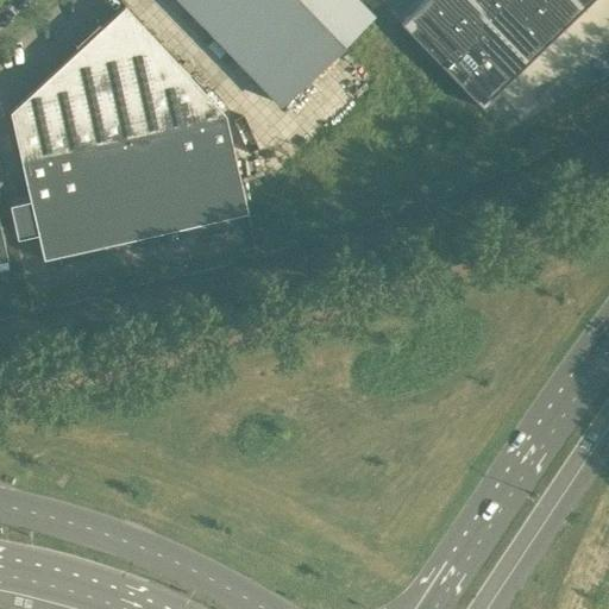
[(371,16),(356,0),(179,0),(281,105),(371,16)]
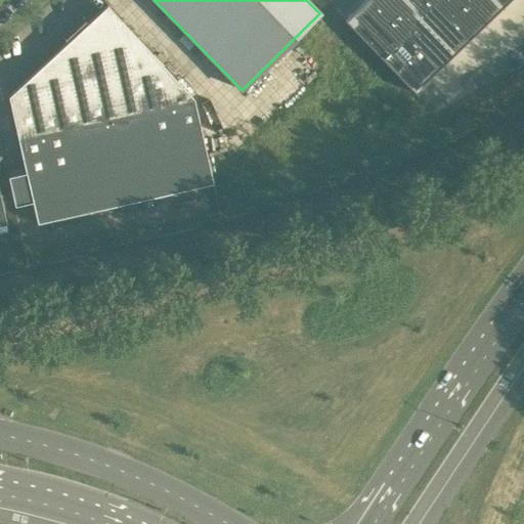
[(374,0),(363,0),(344,19),(380,56),(404,32),(374,0)]
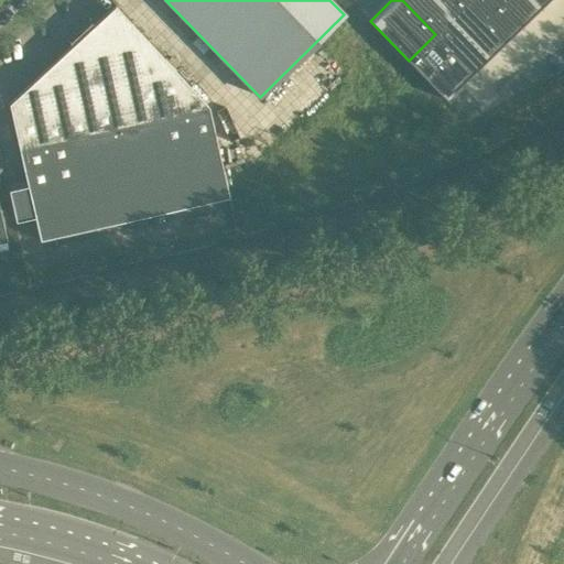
[(435,0),(402,0),(435,34),(453,18),(435,0)]
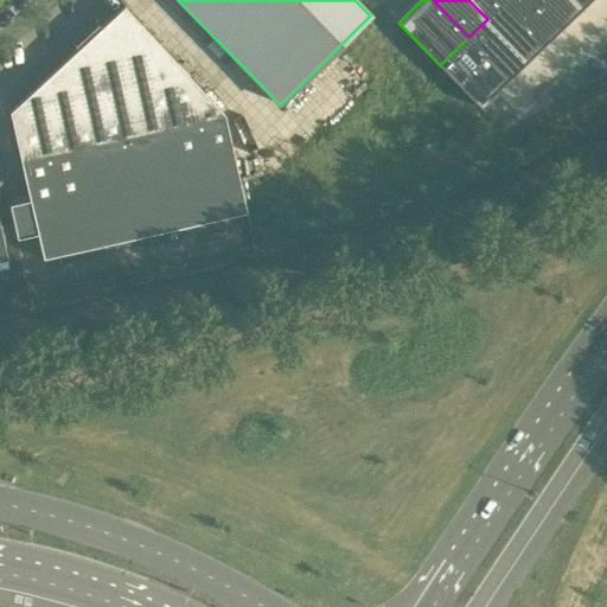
[(505,0),(468,0),(487,19),(506,0),(505,0)]
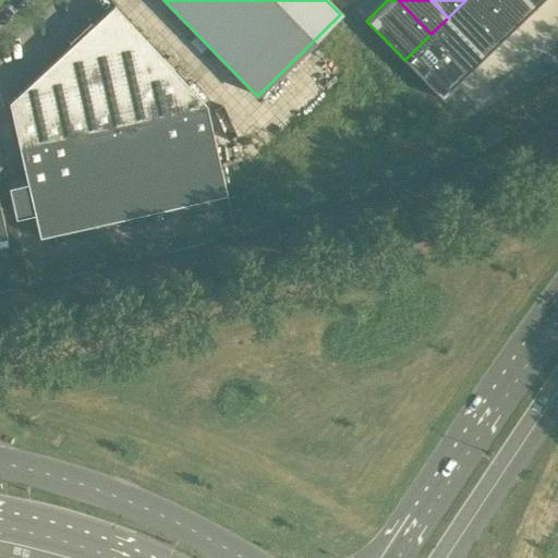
[(465,0),(448,17),(486,57),(502,39),(465,0)]
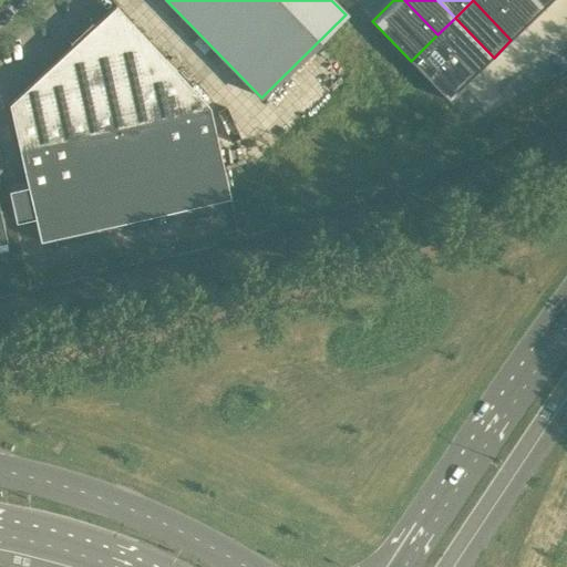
[(505,0),(473,0),(511,40),(528,23),(505,0)]
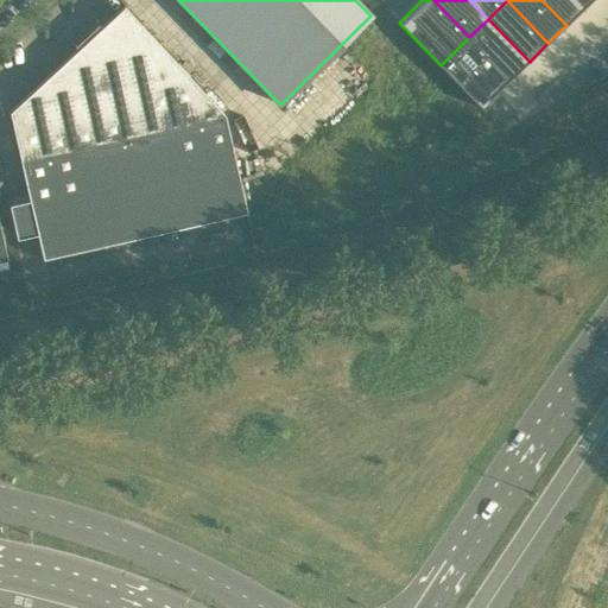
[(578,0),(542,0),(567,25),(586,7),(578,0)]
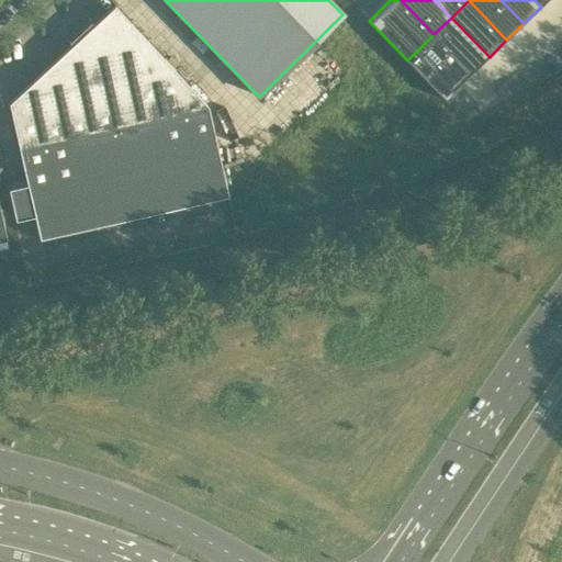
[(113,7),(9,103),(38,237),(227,195),(206,105),(114,6),(113,6),(113,7)]
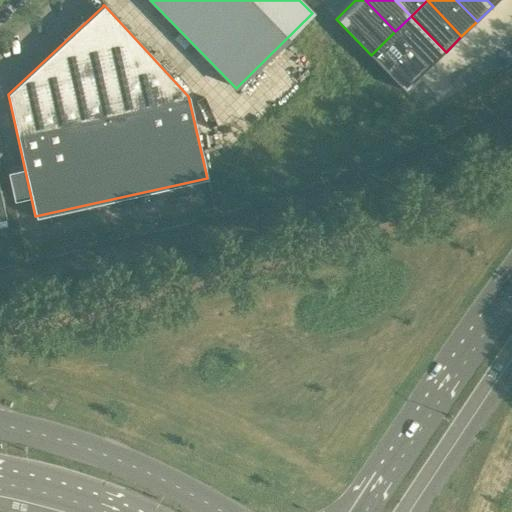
[(411,16),(395,31),(430,67),(446,52),(411,16)]
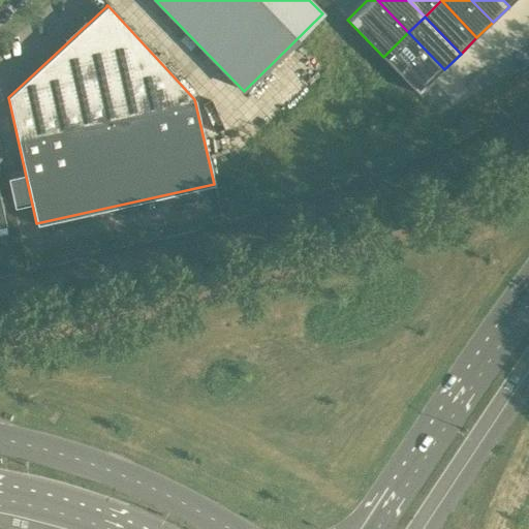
[(408,32),(383,57),(418,93),(444,69),(408,32)]
